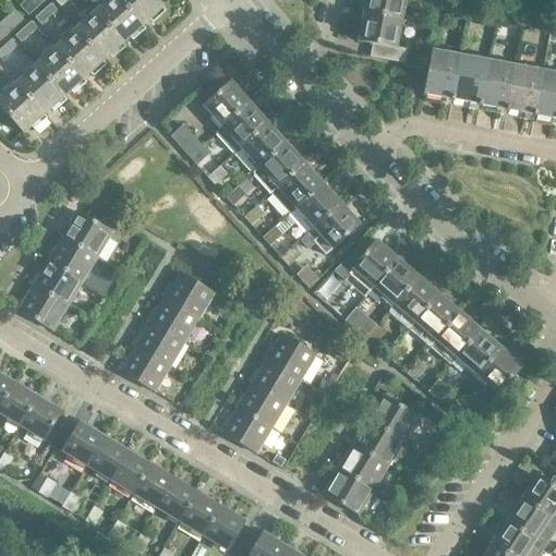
[(26,0),(21,5),(28,15),(45,0),(26,0)]
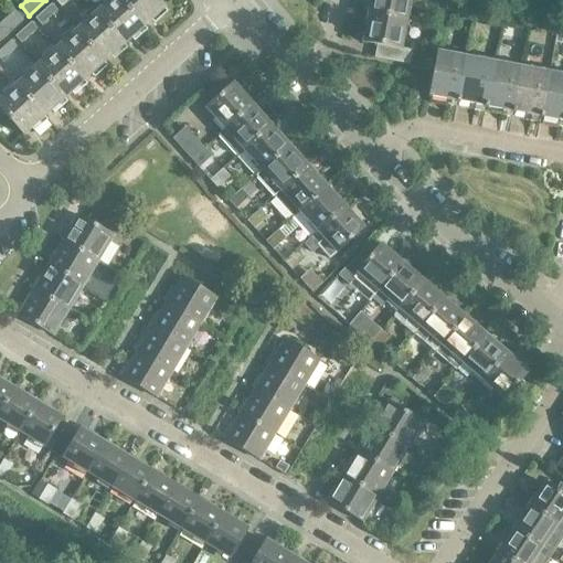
[(125,42),(146,24),(123,0),(108,0),(97,11),(125,42)]
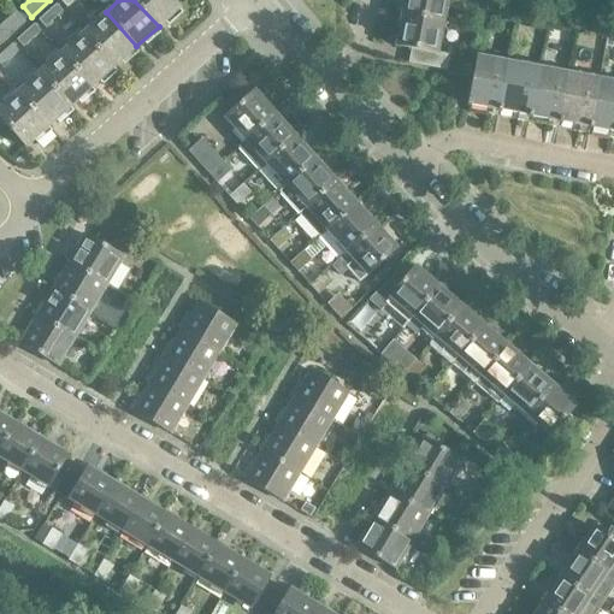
[(134,0),(159,27),(181,6),(175,0),(134,0)]
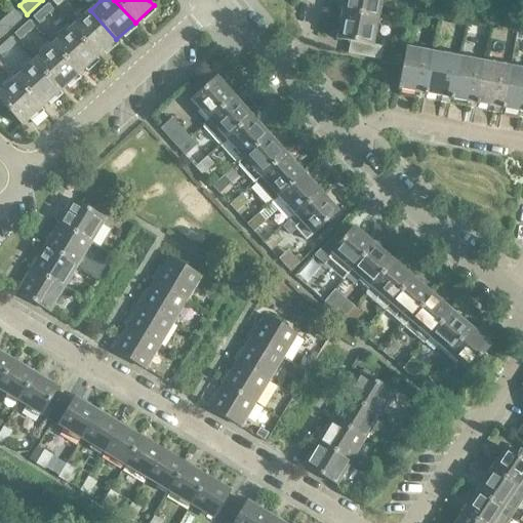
[(346,0),(344,10),(379,17),(383,0),(346,0)]
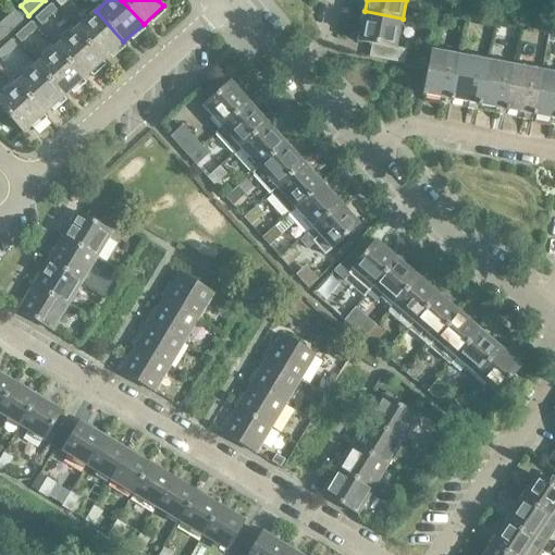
[(430,0),(429,10),(440,12),(442,0),(430,0)]
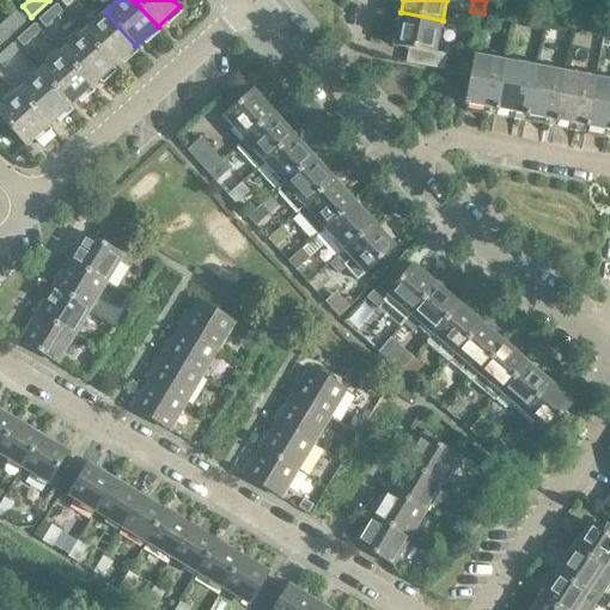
[(63,10),(56,2),(40,18),(47,26),(63,10)]
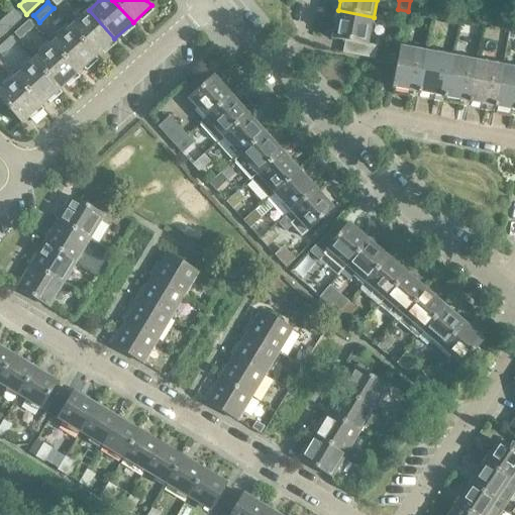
[(0,35),(1,36),(22,17),(13,8),(0,20),(0,35)]
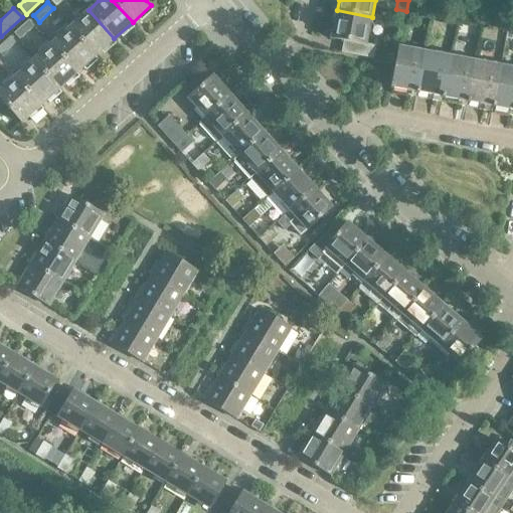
[(96,55),(114,38),(89,10),(69,26),(96,55)]
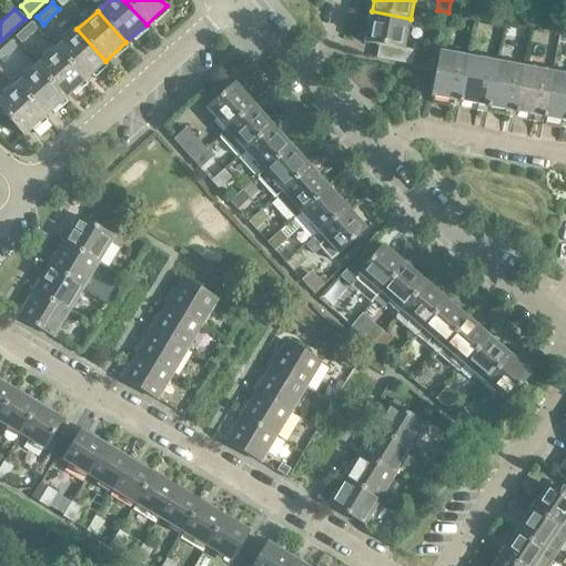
[(405,47),(411,19),(372,11),(366,40),(380,43),(377,56),(413,62),(415,49),(405,47)]
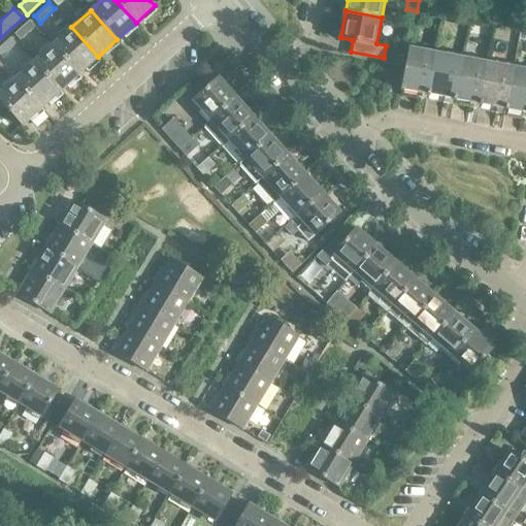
[(36,26),(30,19),(15,33),(21,39),(36,26)]
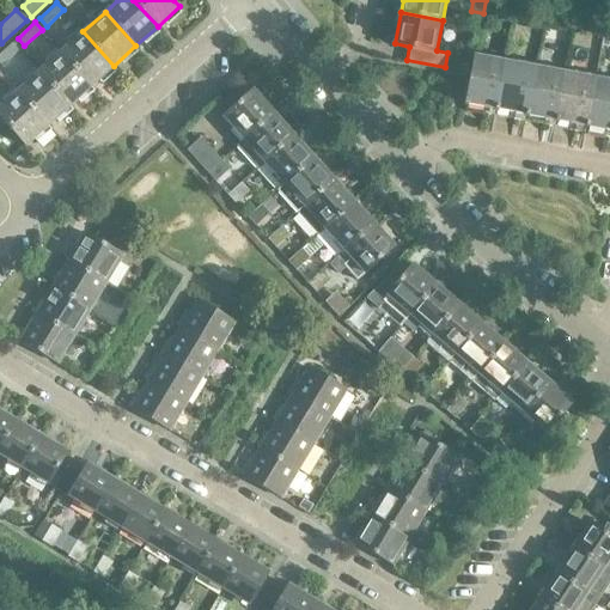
[(61,52),(92,85),(114,66),(83,31),(61,52)]
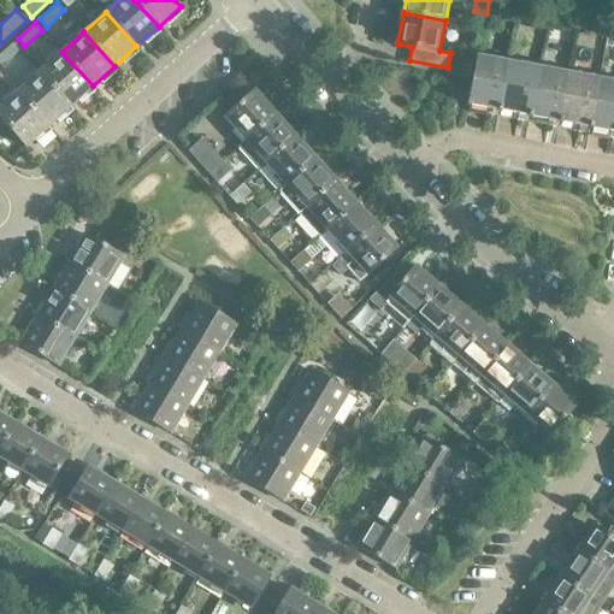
[(21,49),(13,42),(0,53),(0,62),(3,65),(21,49)]
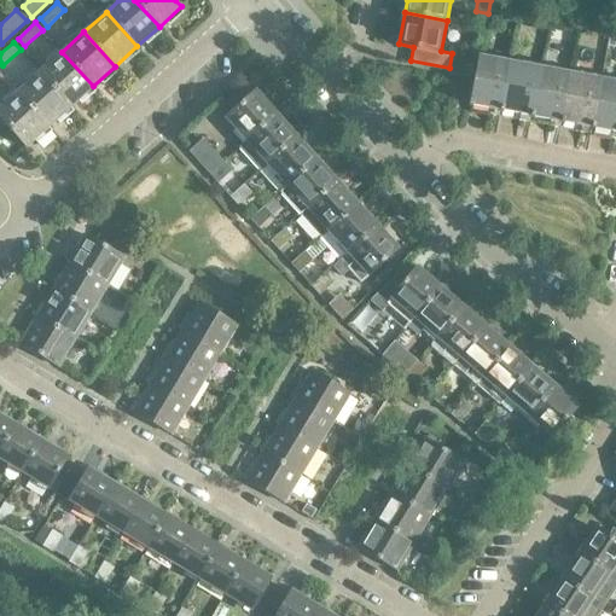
[(71,105),(93,86),(62,52),(40,71),(71,105)]
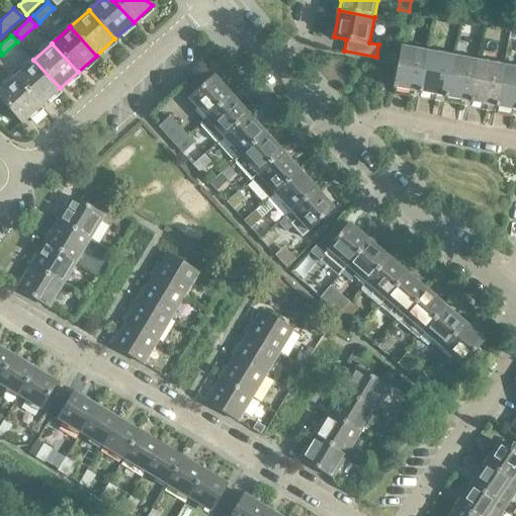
[(402,46),(395,87),(420,92),(428,51),(402,46)]
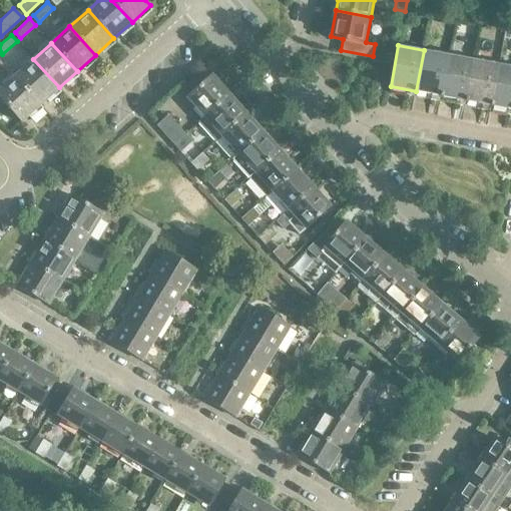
[(424,50),(416,91),(442,96),(449,55),(424,50)]
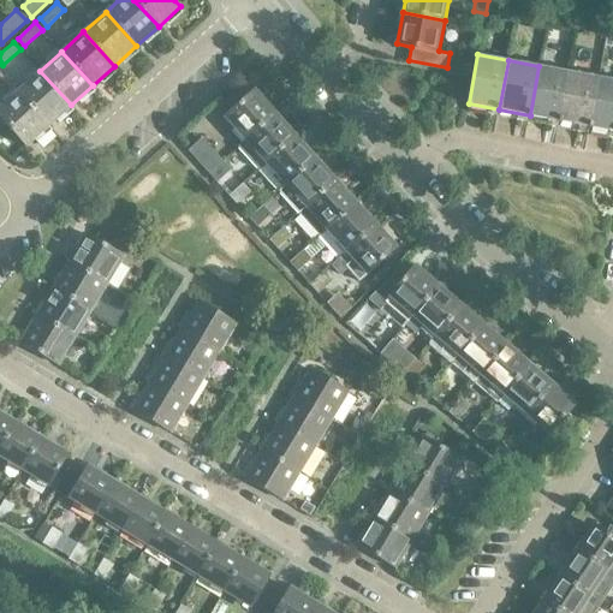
[(570,71),(539,66),(530,115),(560,121),(570,71)]
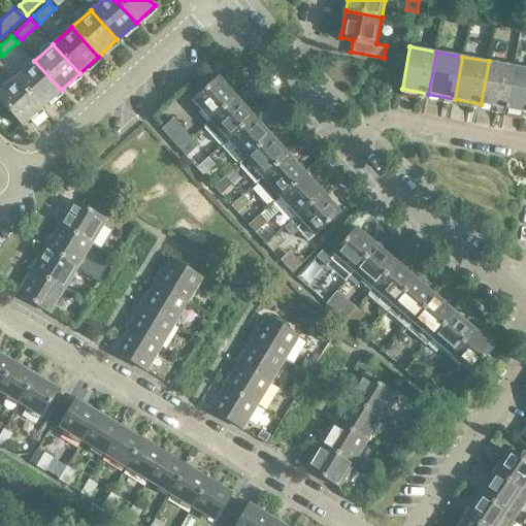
[(15,77),(42,107),(61,90),(34,61),(15,77)]
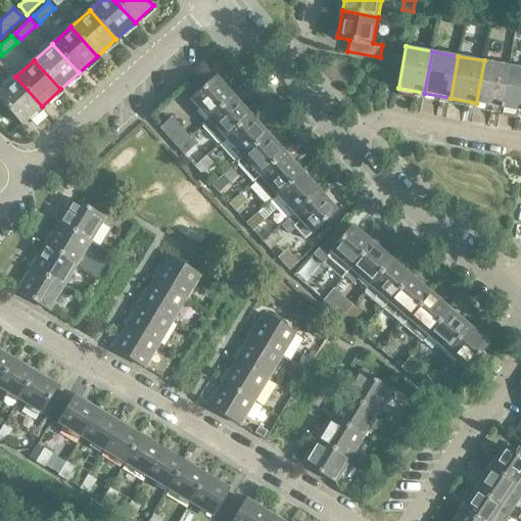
[(484,60),(476,103),(502,107),(510,65),(484,60)]
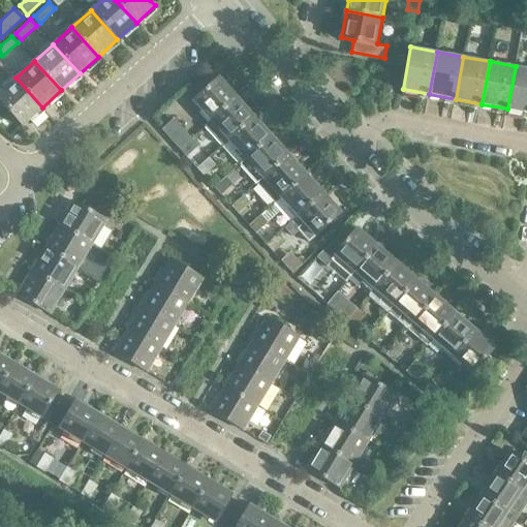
[(526,68),(516,66),(507,109),(526,113),(526,68)]
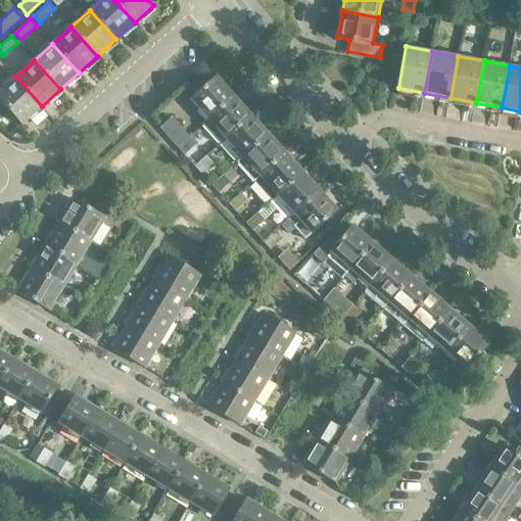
[(210,119),(235,96),(217,76),(192,98),(210,119)]
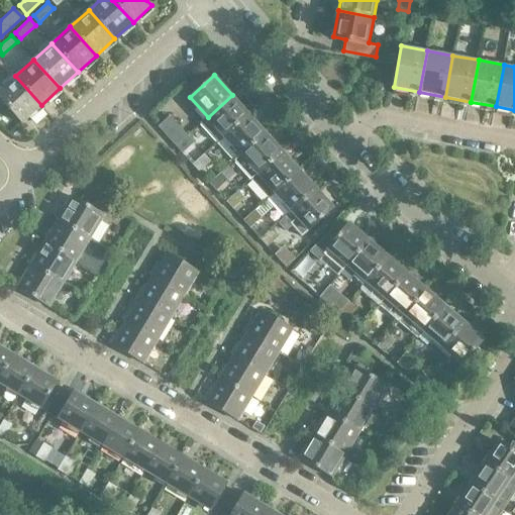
[(0,96),(22,122),(41,105),(15,76),(0,90),(0,96)]
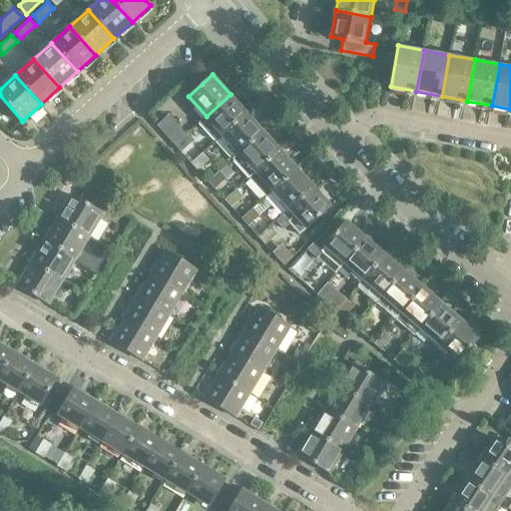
[(222,134),(247,113),(230,94),(206,116),(222,134)]
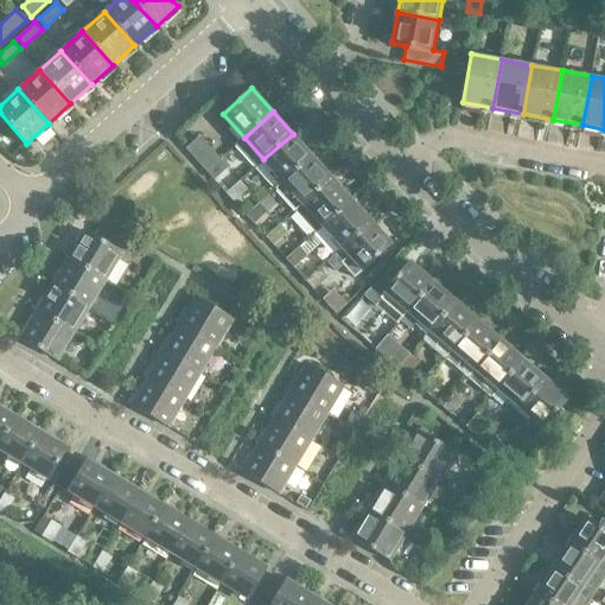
[(208,170),(222,158),(201,134),(188,147),(208,170)]
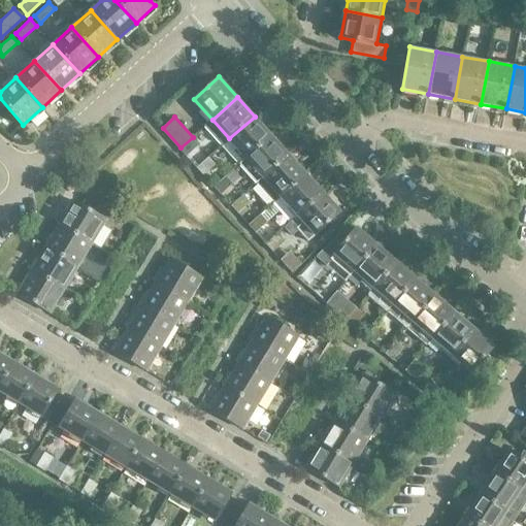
[(247,158),(271,135),(255,117),(229,138),(247,158)]
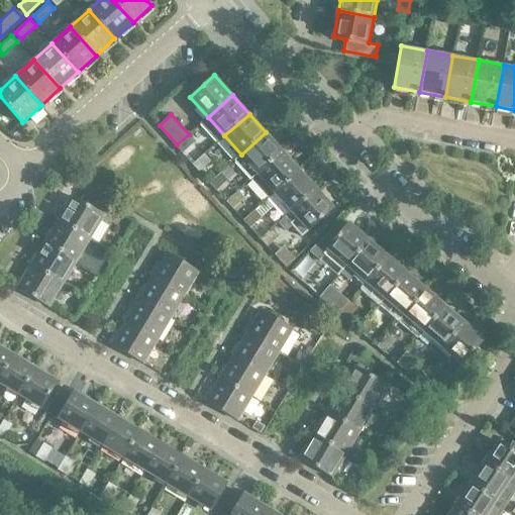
[(252,178),(259,173),(283,150),(266,132),(241,155),(235,160),(252,178)]
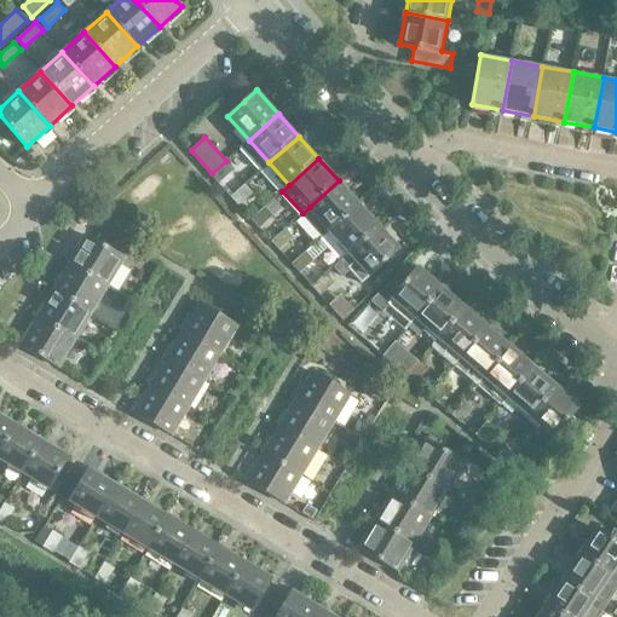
[(226,161),(212,173),(219,182),(234,168),(226,161)]
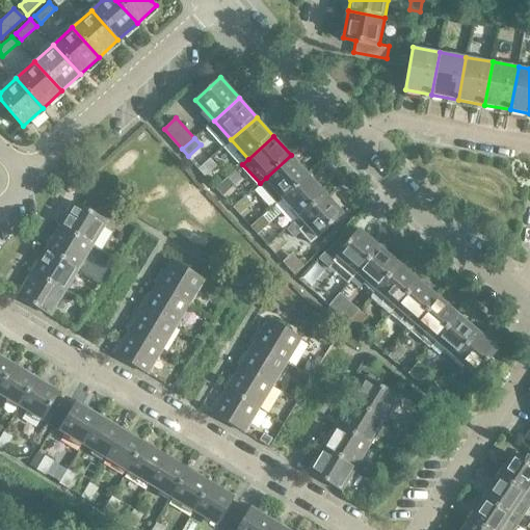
[(284,196),(309,175),(291,155),(266,178),(260,183),(276,203),(284,196)]
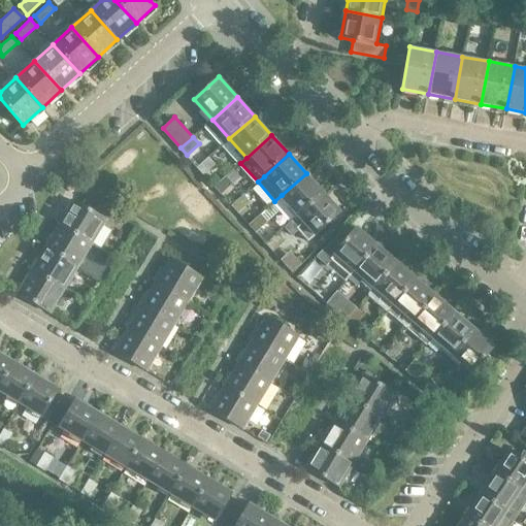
[(210,155),(199,165),(205,173),(218,162),(210,155)]
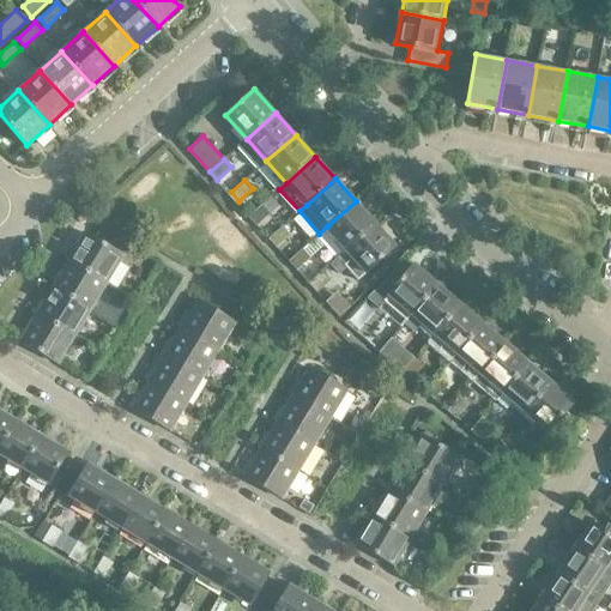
[(348,249),(376,223),(356,201),(327,227),(348,249)]
